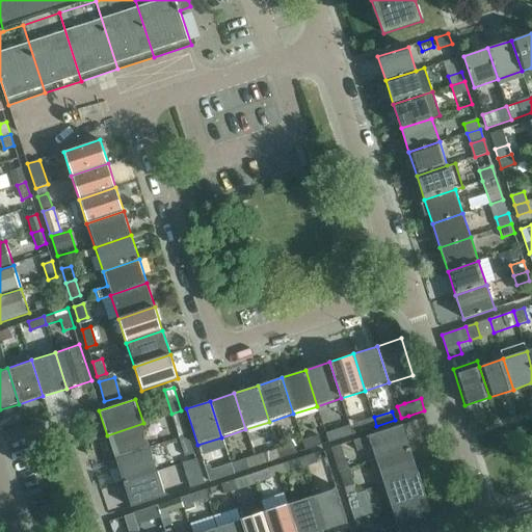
[(376,426),(374,417),(360,422),(363,430),(376,426)]
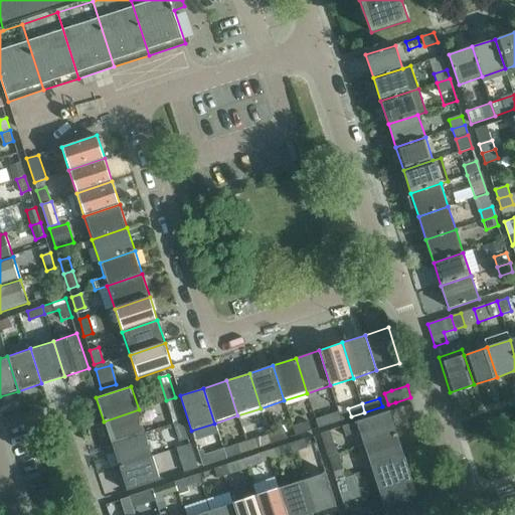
[(169,409),(174,423),(182,420),(177,406),(169,409)]
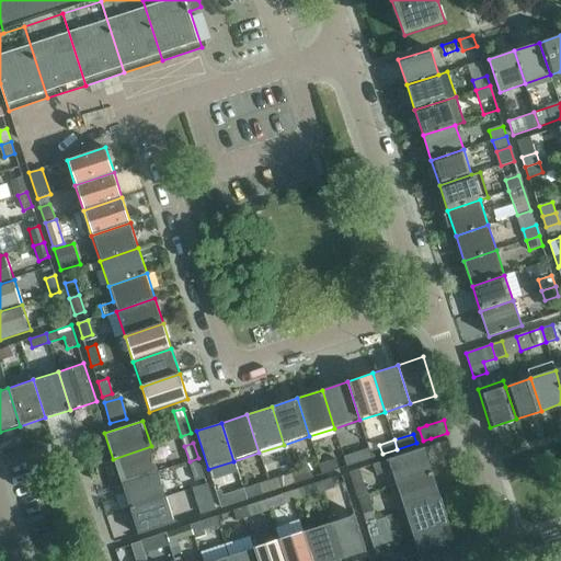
[(113,459),(122,484),(160,471),(151,446),(113,459)]
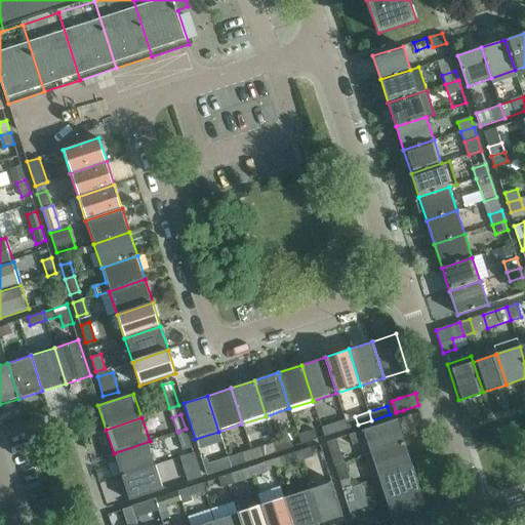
[(365,441),(369,454),(405,442),(398,418),(349,435),(353,445),(365,441)]
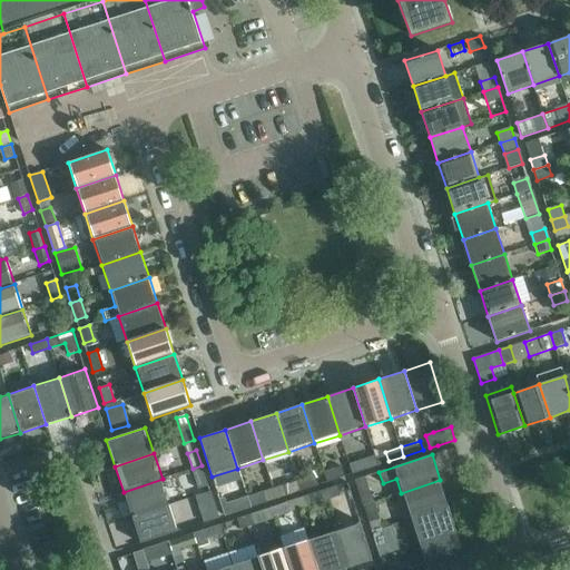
[(349,463),(352,473),(377,464),(376,459),(365,458),(349,463)]
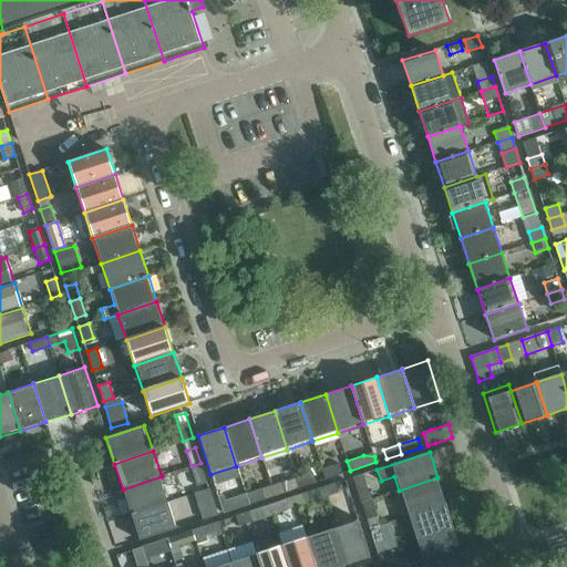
[(200,463),(192,466),(198,486),(207,483),(200,463)]
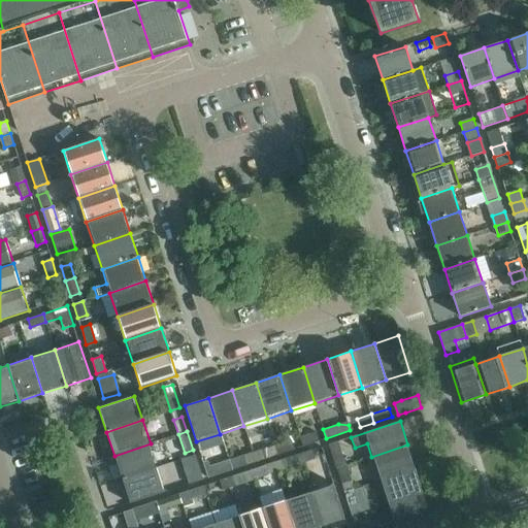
[(316,432),(300,437),(303,447),(319,441),(316,432)]
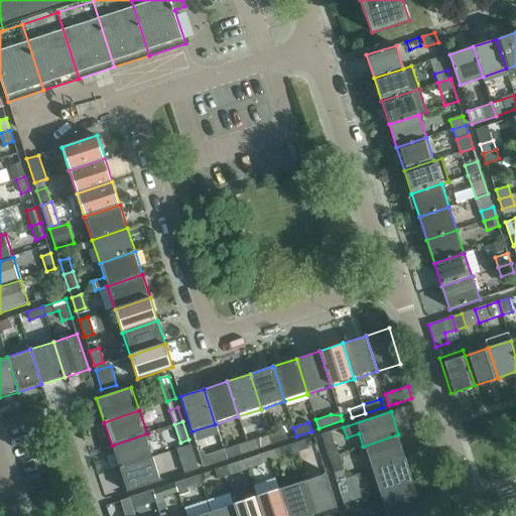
[(293,427),(270,434),(273,444),(296,436),(293,427)]
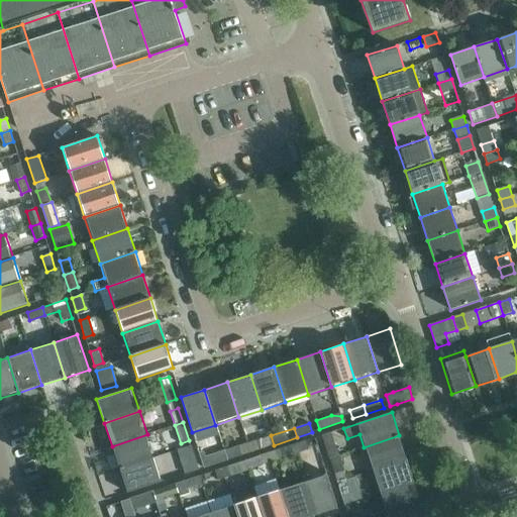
[(322,434),(330,458),(338,455),(331,431),(322,434)]
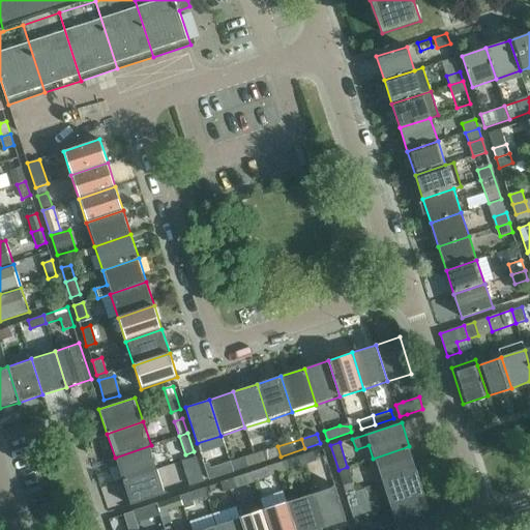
[(115,458),(122,481),(158,469),(151,445),(115,458)]
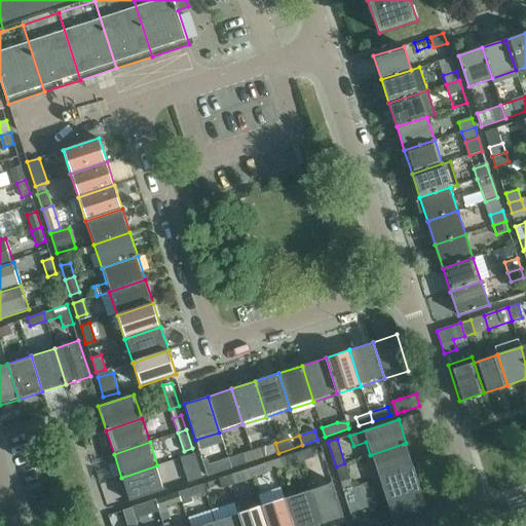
[(275,443),(252,451),(255,460),(278,453),(275,443)]
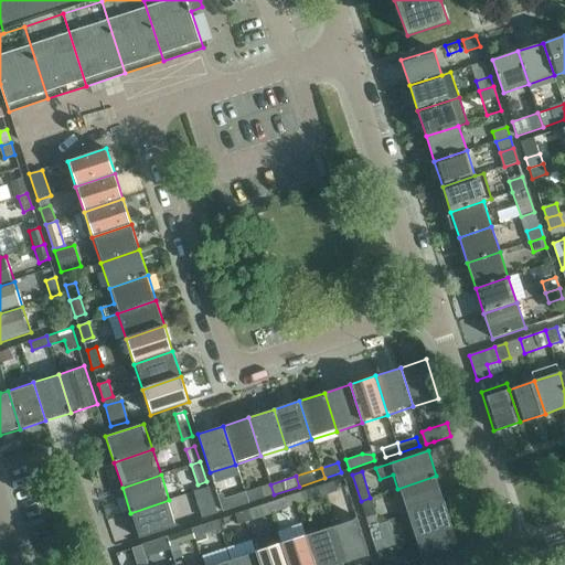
[(397,489),(406,514),(445,501),(436,476),(397,489)]
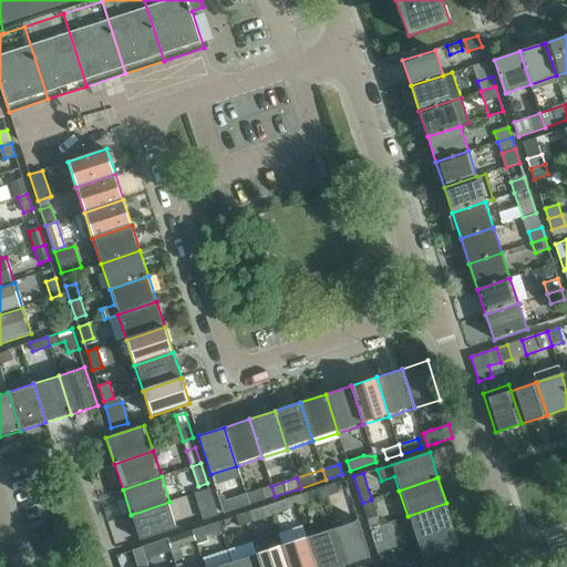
[(336,483),(320,488),(323,498),(339,493),(336,483)]
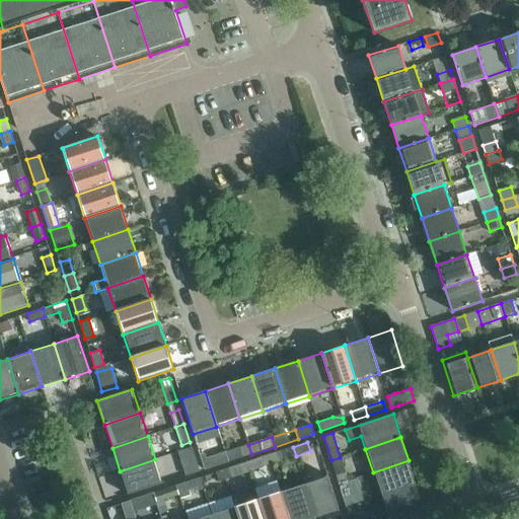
[(248,445),(225,452),(228,462),(251,454),(248,445)]
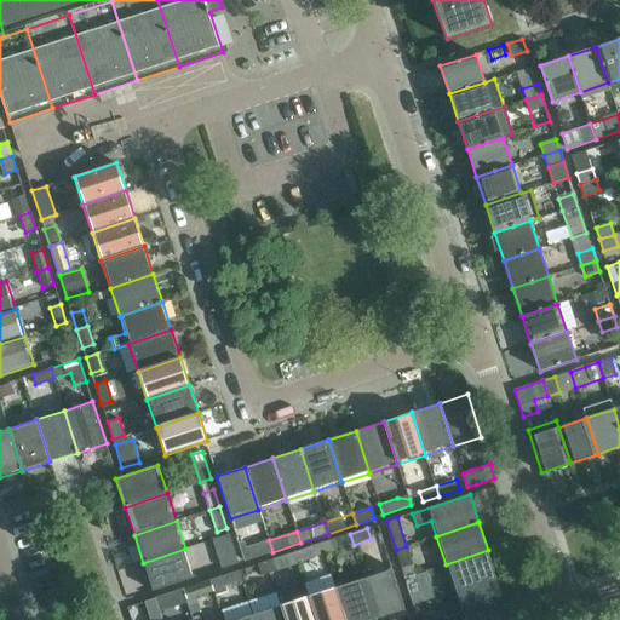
[(219,538),(224,554),(234,550),(229,534),(219,538)]
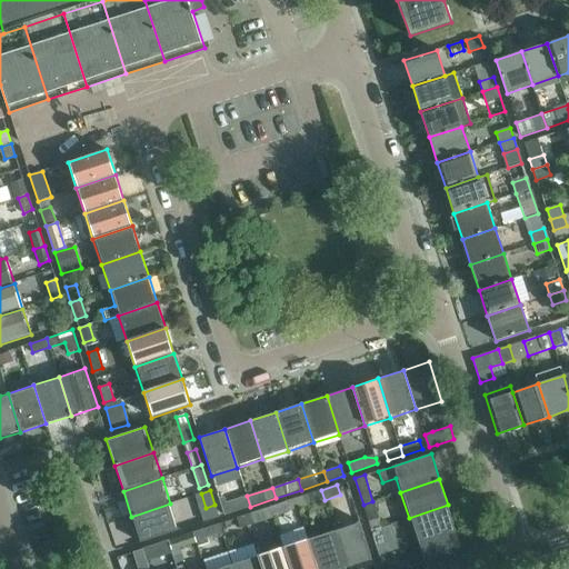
[(321,490),(296,499),(299,508),(325,500),(321,490)]
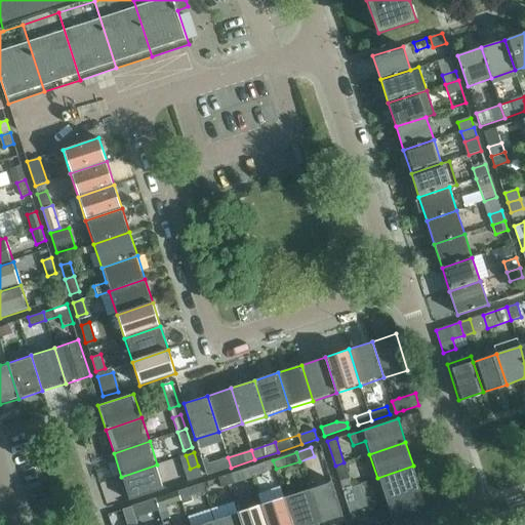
[(231,468),(228,457),(208,463),(207,458),(202,459),(207,475),(231,468)]
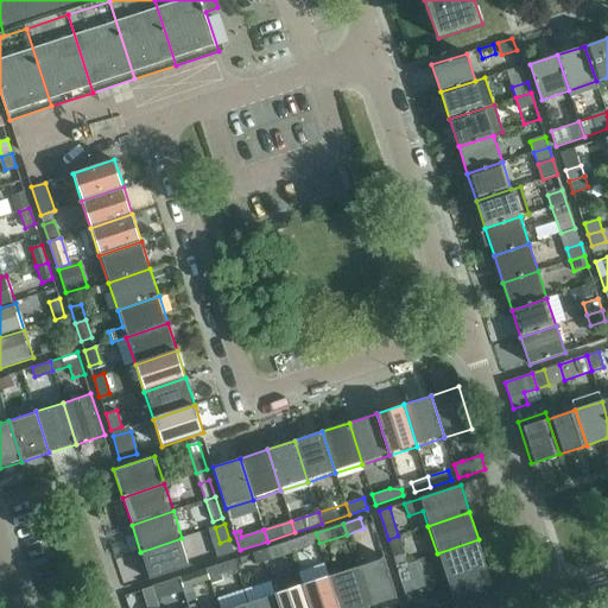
[(320,543),(316,533),(289,542),(292,552),(320,543)]
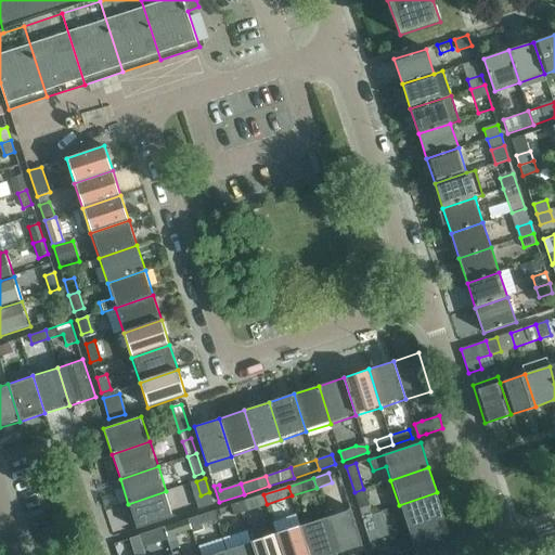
[(355,492),(362,517),(372,514),(363,489),(355,492)]
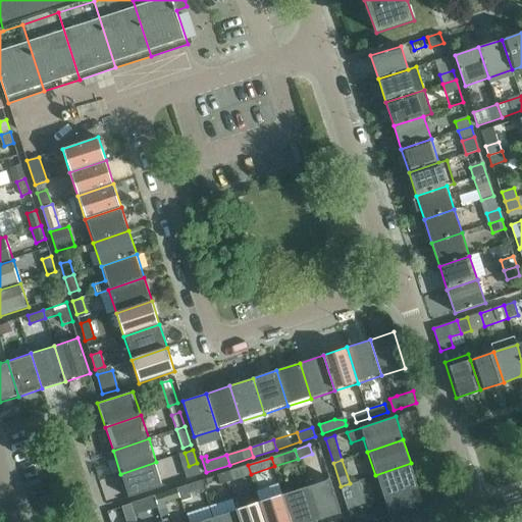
[(156,462),(120,474),(128,498),(164,485),(156,462)]
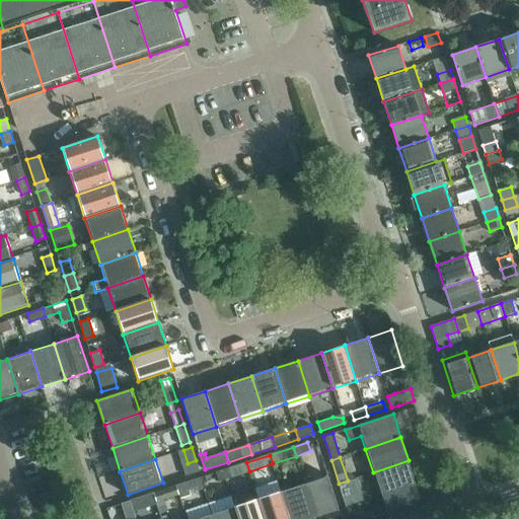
[(373,472),(380,496),(417,485),(409,460),(373,472)]
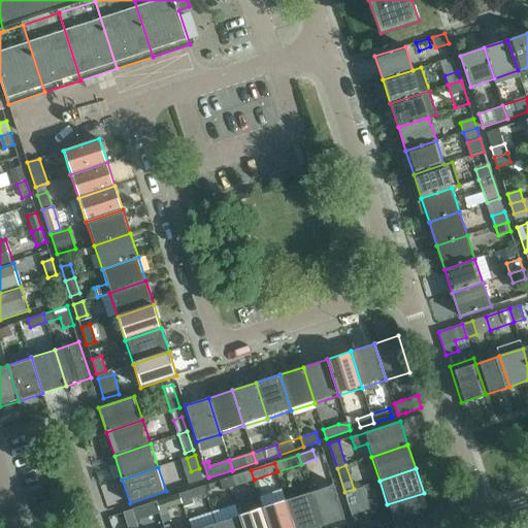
[(234,476),(227,479),(230,488),(236,485),(234,476)]
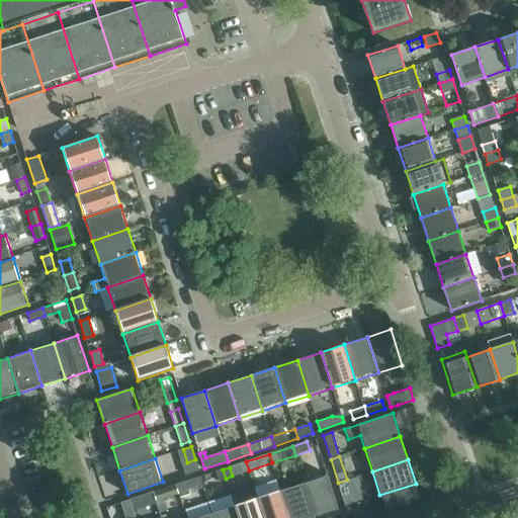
[(226,479),(223,469),(217,471),(219,481),(226,479)]
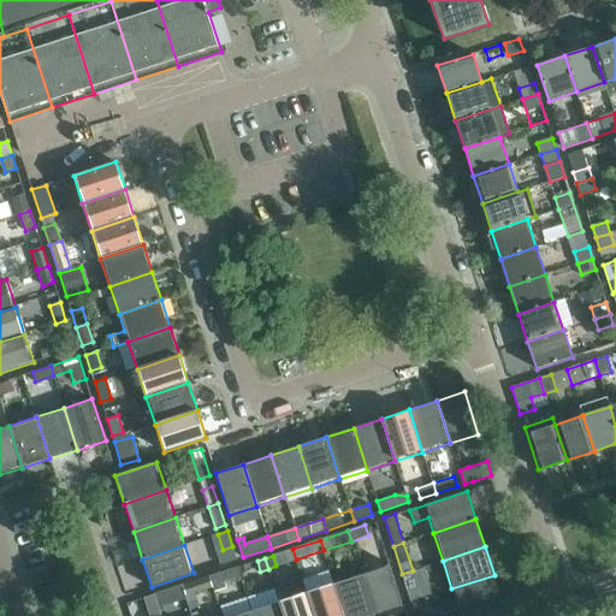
[(389,564),(361,573),(375,615),(403,606),(389,564)]
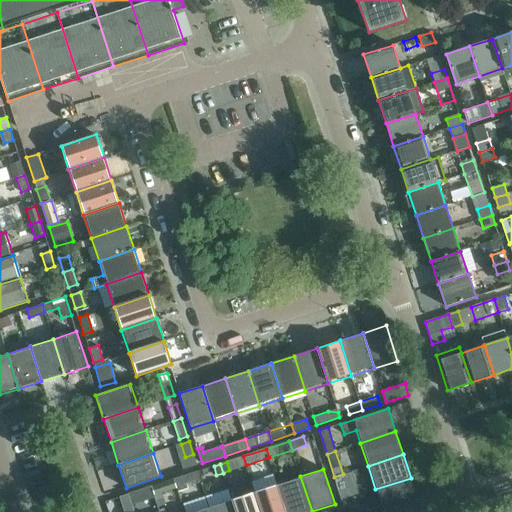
[(184,475),(187,484),(200,480),(198,471),(184,475)]
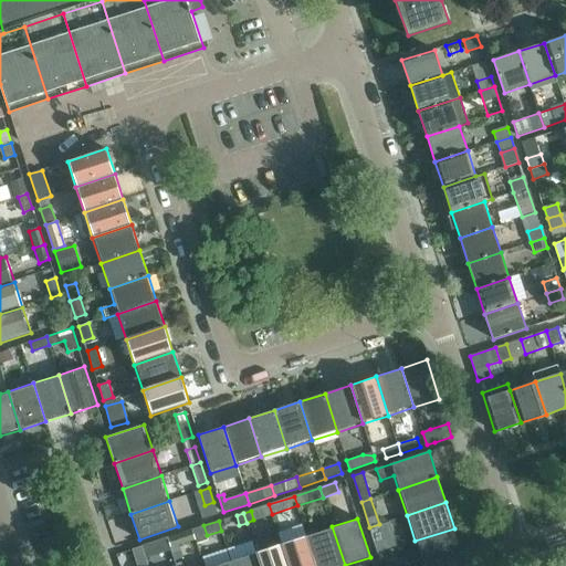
[(285,541),(308,532),(304,522),(282,531),(285,541)]
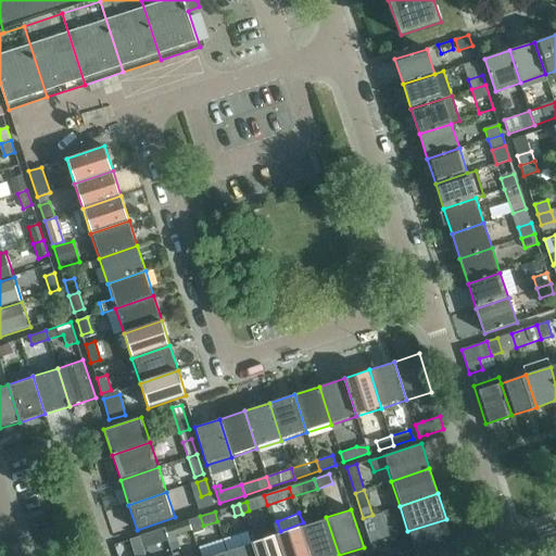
[(363,518),(370,543),(383,540),(380,529),(377,530),(373,515),(363,518)]
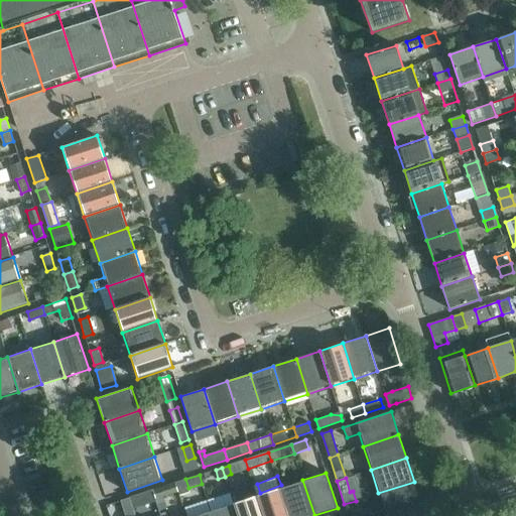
[(302,480),(279,488),(288,515),(311,515),(314,515),(302,480)]
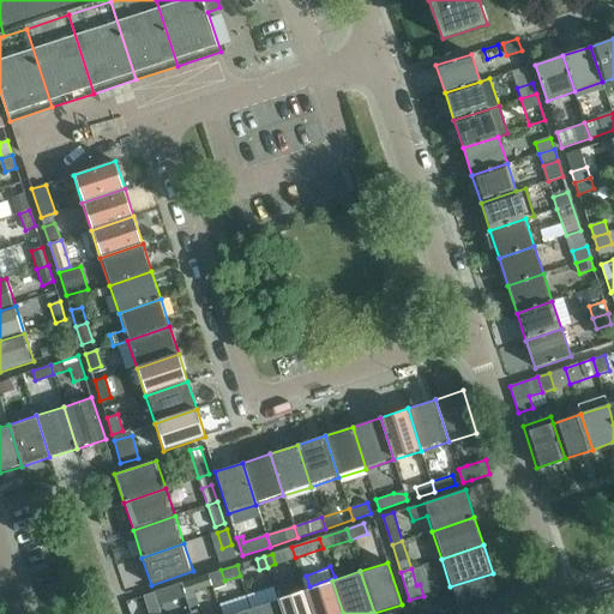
[(493,573),(450,587),(458,613),(459,613),(501,600),(493,573)]
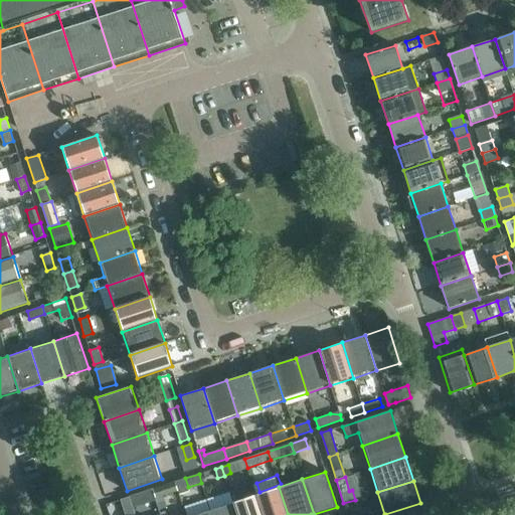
[(288,514),(279,487),(255,494),(263,514),(288,514)]
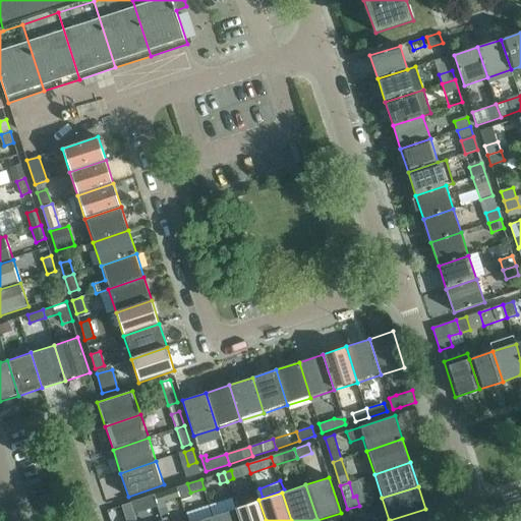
[(130,503),(133,512),(153,505),(150,497),(130,503)]
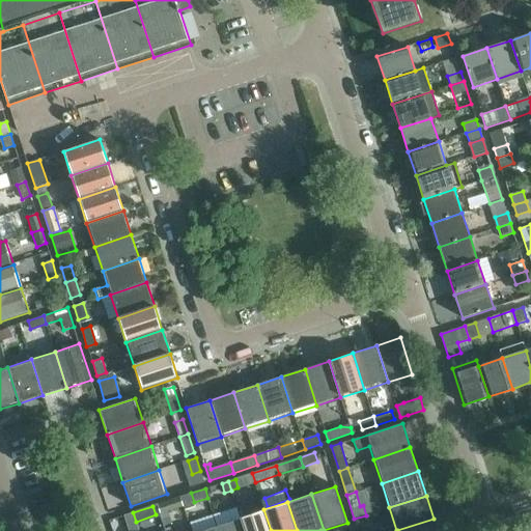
[(271,530),(263,509),(240,518),(244,530),(271,530)]
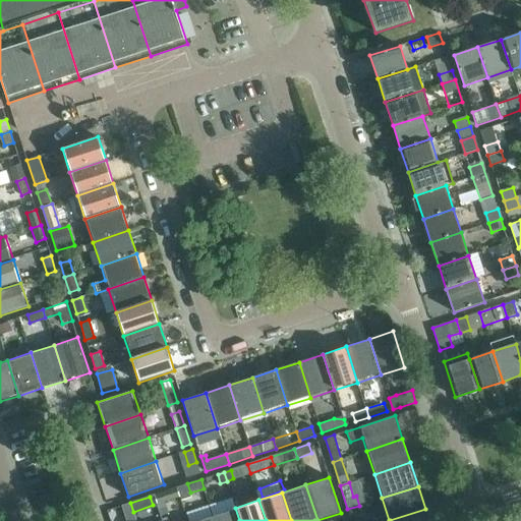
[(363,520),(359,506),(347,509),(351,520),(363,520)]
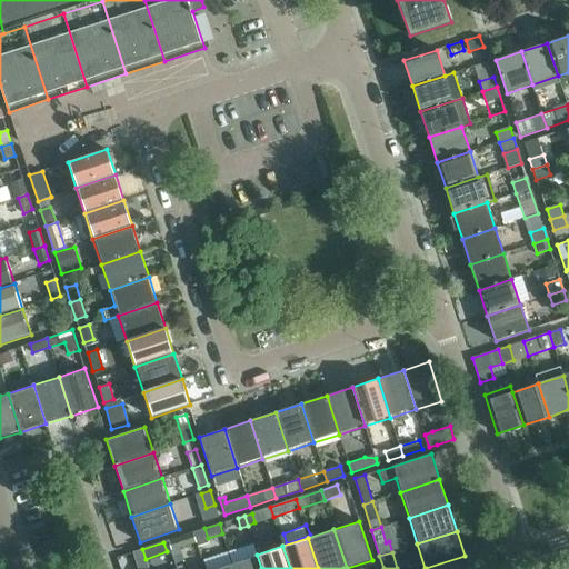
[(261,568),(257,555),(231,562),(233,568),(261,568)]
